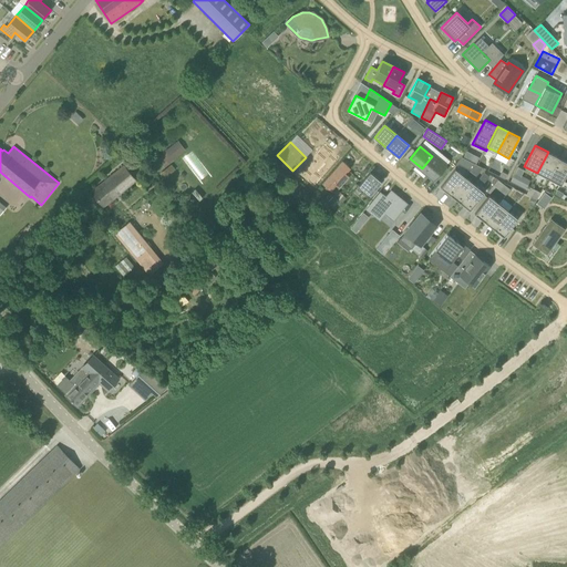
[(332,154),(325,148),(305,171),(312,177),(308,182),(315,188),(337,163),(330,157),(332,154)]
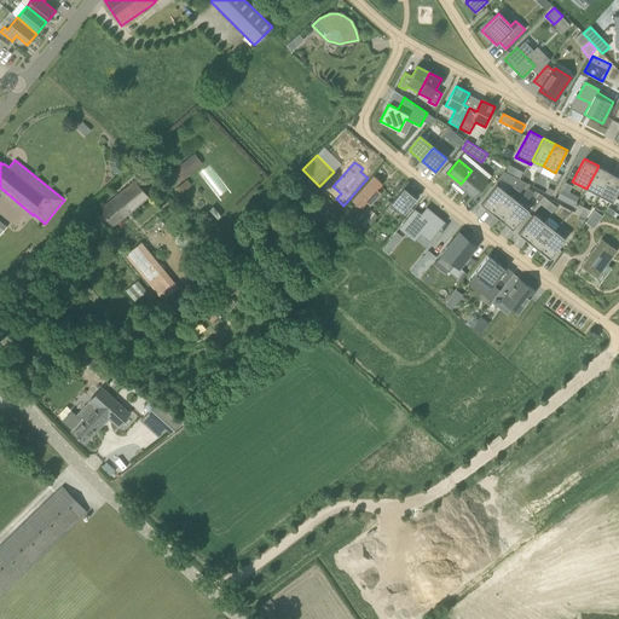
[(179,183),(190,173),(181,163),(171,172),(179,183)]
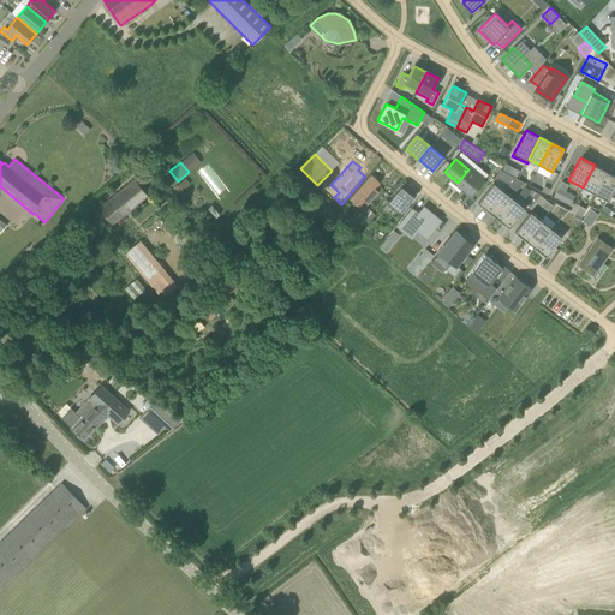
[(595,165),(583,187),(593,193),(605,171),(595,165)]
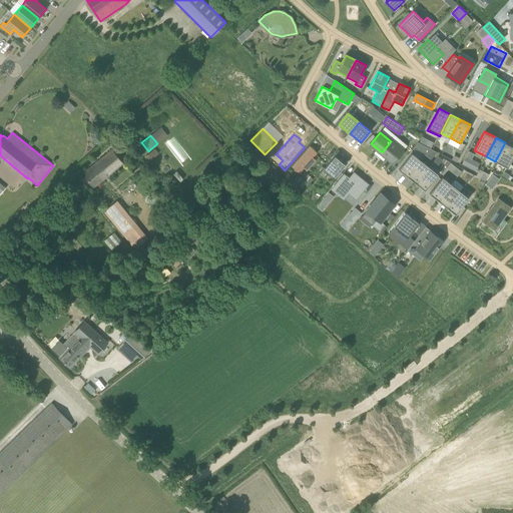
[(429,139),(425,145),(430,148),(431,148),(434,142),(429,139)]
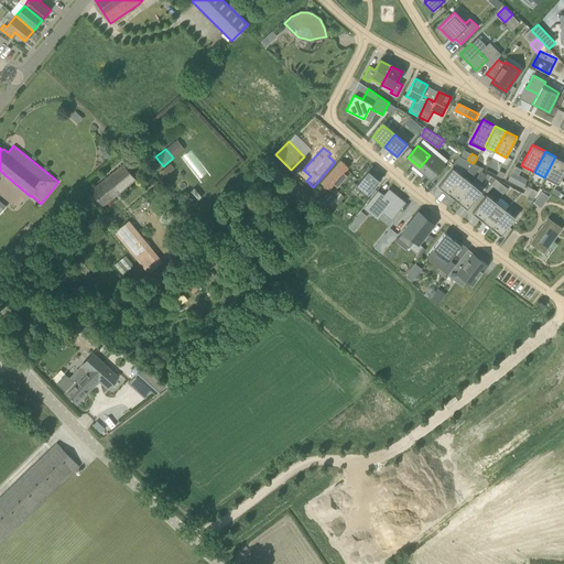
[(430,155),(420,167),(432,179),(442,165),(430,155)]
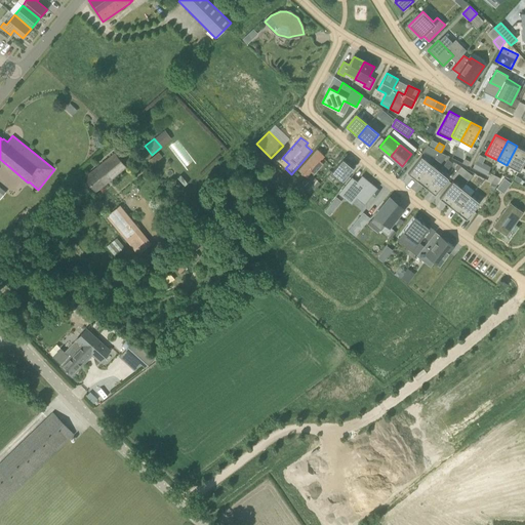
[(435,149),(428,146),(422,151),(435,158),(440,152),(435,149)]
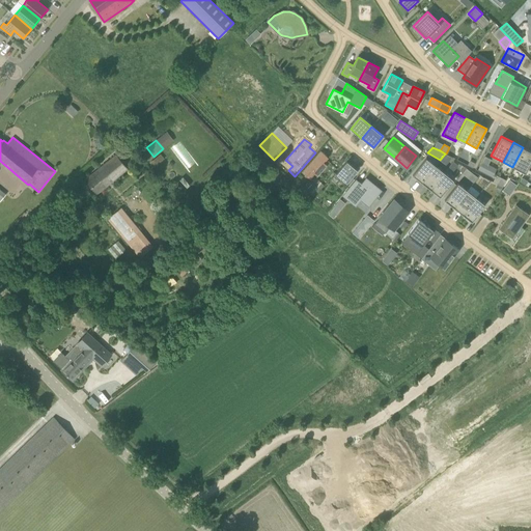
[(530,151),(523,147),(512,167),(525,173),(530,161),(530,151)]
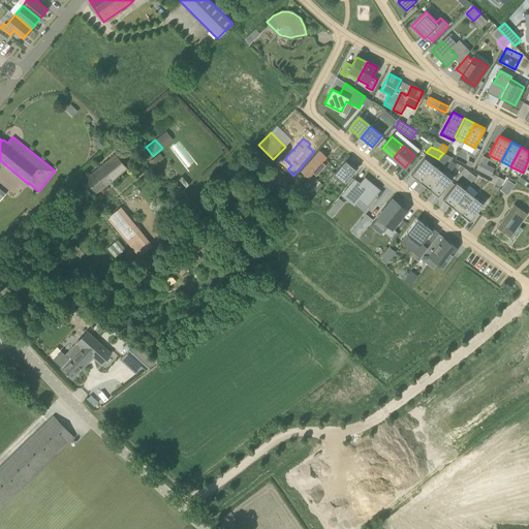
[(323,158),(328,154),(322,149),(304,169),(310,176),(314,170),(315,170),(325,160),(323,158)]
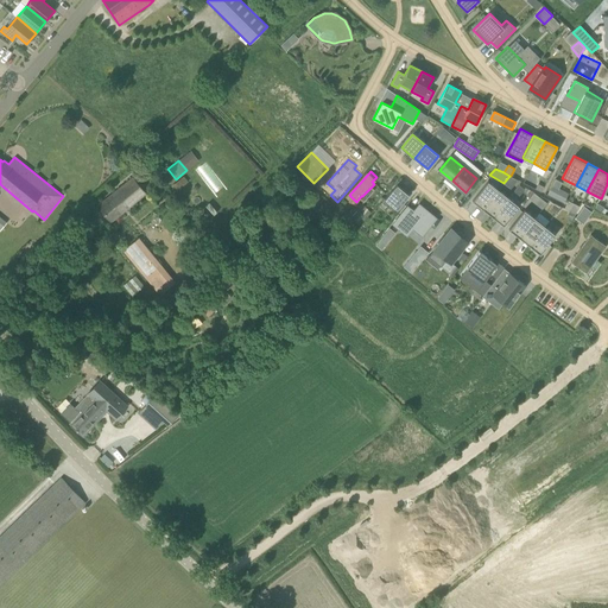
[(111,221),(145,192),(133,178),(99,207),(111,221)]
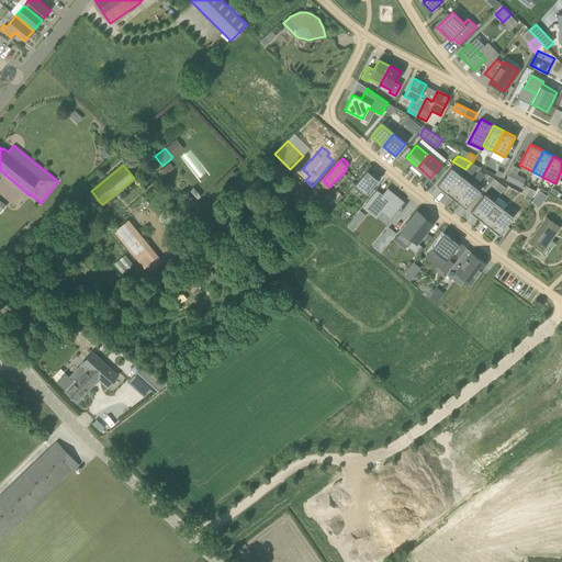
[(451,168),(437,186),(446,193),(460,176),(451,168)]
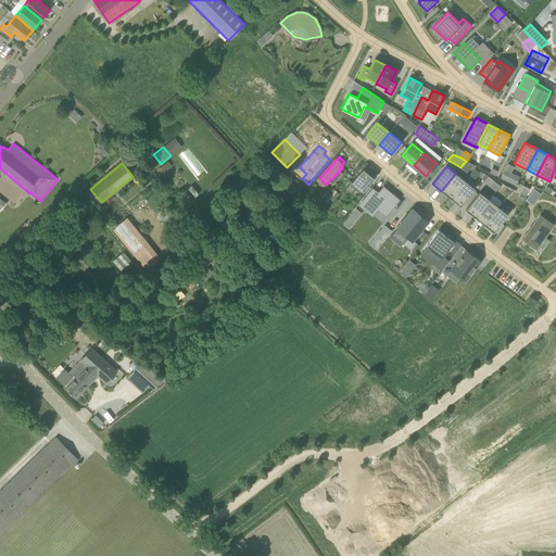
[(363,168),(352,181),(352,182),(363,191),(367,186),(374,178),(363,168)]
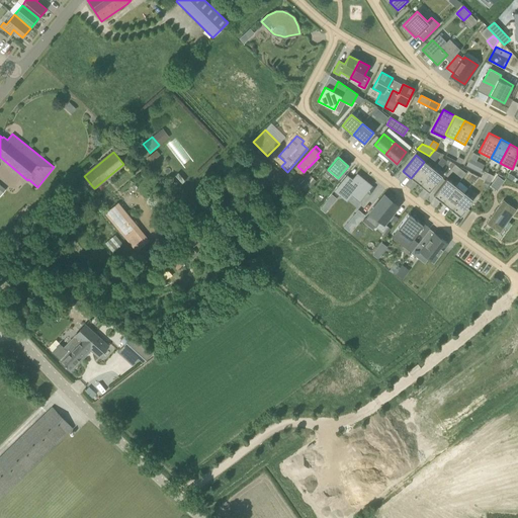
[(470,158),(466,165),(471,168),(476,161),(470,158)]
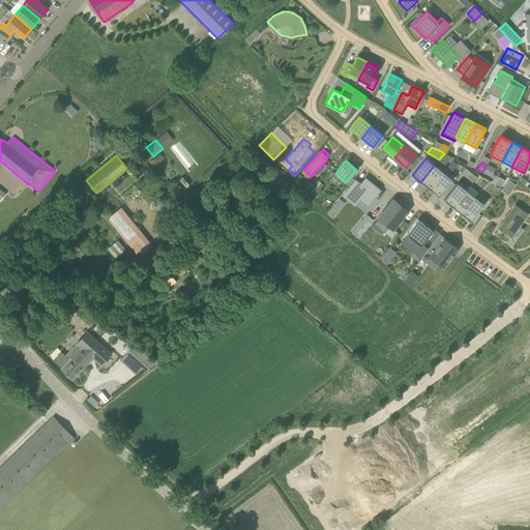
[(434,166),(420,182),(430,188),(430,189),(443,172),(434,166)]
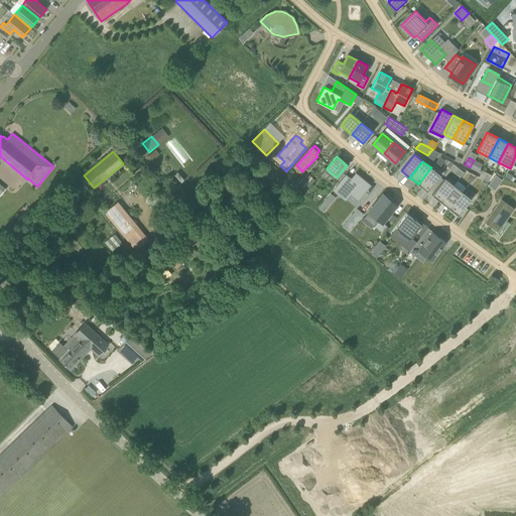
[(454,174),(458,169),(453,165),(449,170),(454,174)]
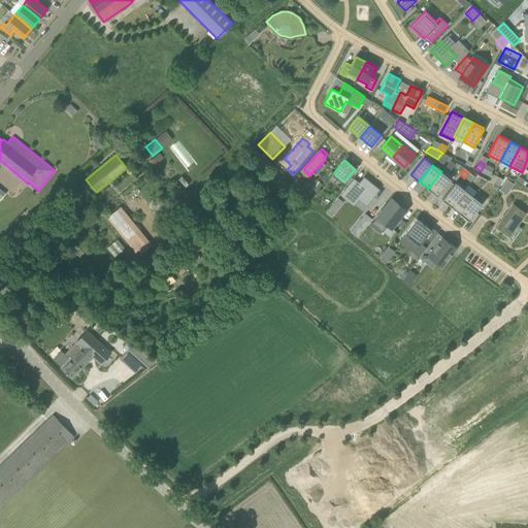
[(441,171),(428,189),(436,195),(437,196),(451,178),(450,178),(441,171)]
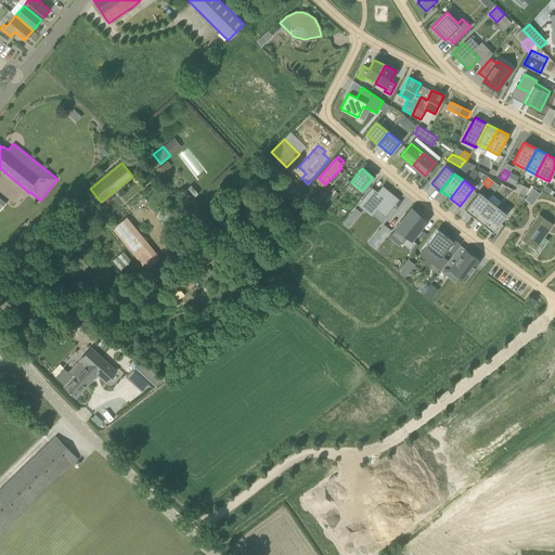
[(518,182),(515,190),(525,194),(528,186),(518,182)]
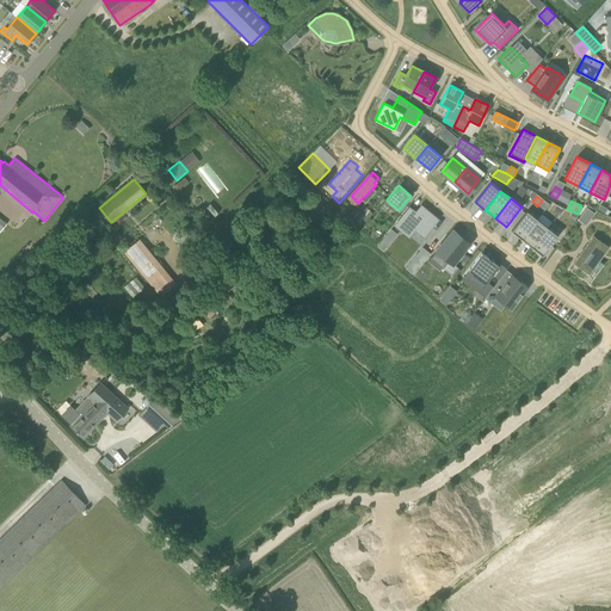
[(372,214),(365,207),(356,218),(363,224),(372,214)]
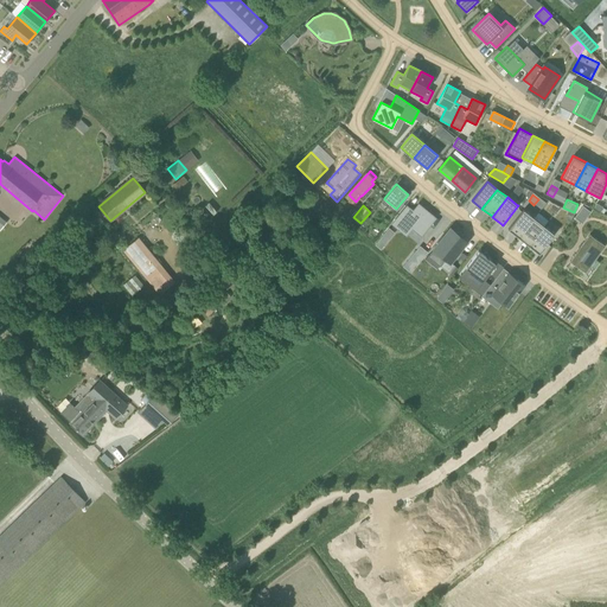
[(583,205),(574,217),(582,223),(590,211),(583,205)]
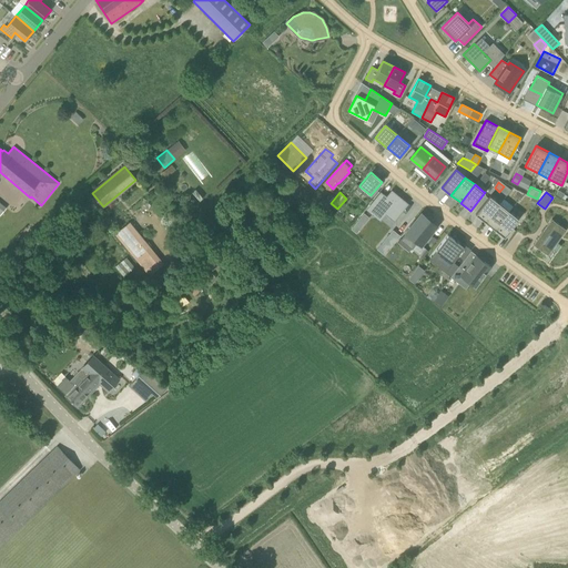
[(378,195),(366,211),(372,215),(377,210),(392,222),(404,206),(389,194),(384,201),(378,195)]
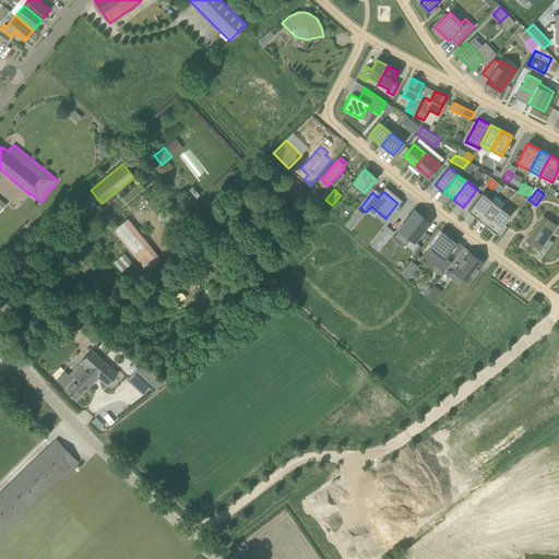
[(467,211),(477,218),(491,201),(482,193),(467,211)]
